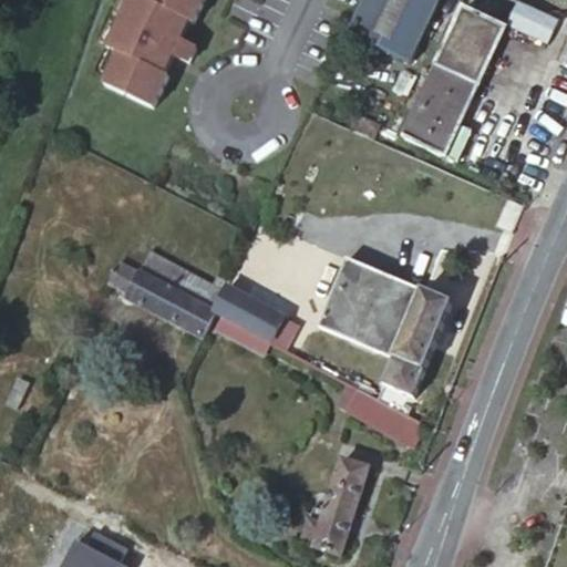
[(116,50),(102,81),(148,105),(165,72),(163,70),(156,66),(181,14),(164,7),(165,4),(154,0),(126,0),(105,44),(116,50)]
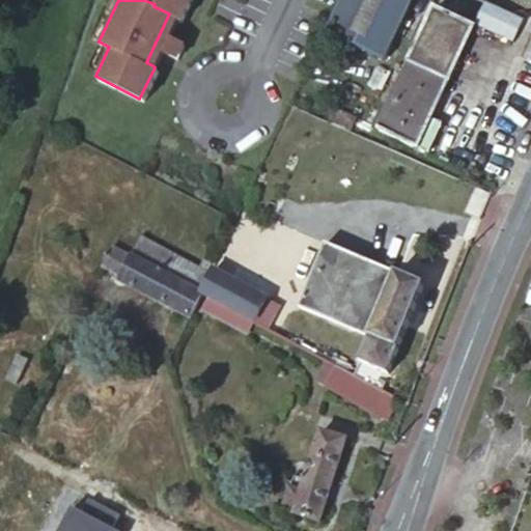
[(144,0),(155,4),(154,6),(169,14),(176,17),(179,19),(188,0),(144,0)]
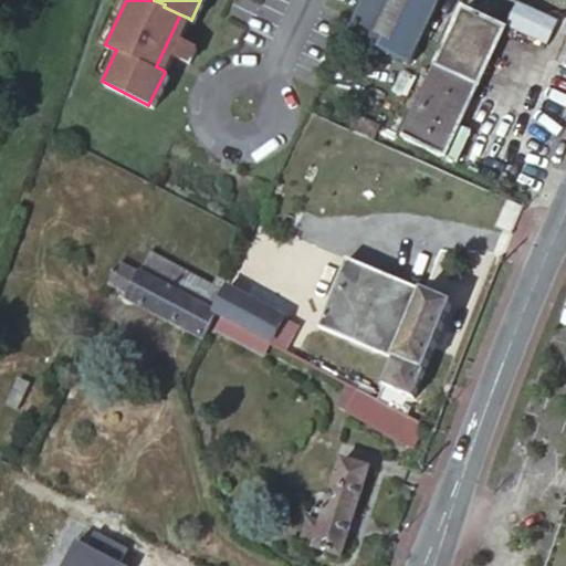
[(358,0),(343,33),(404,63),(432,0),(358,0)]
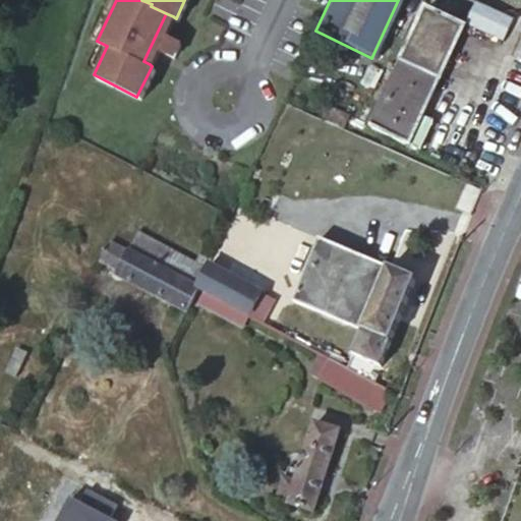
[(423,117),(443,72),(462,25),(423,8),(371,127),(411,145),(423,117)]
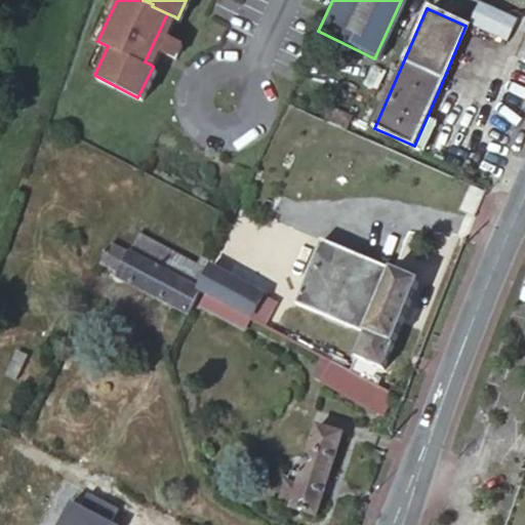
[(167,13),(145,62),(151,65),(159,49),(174,56),(184,40),(166,32),(174,16),(167,13)]
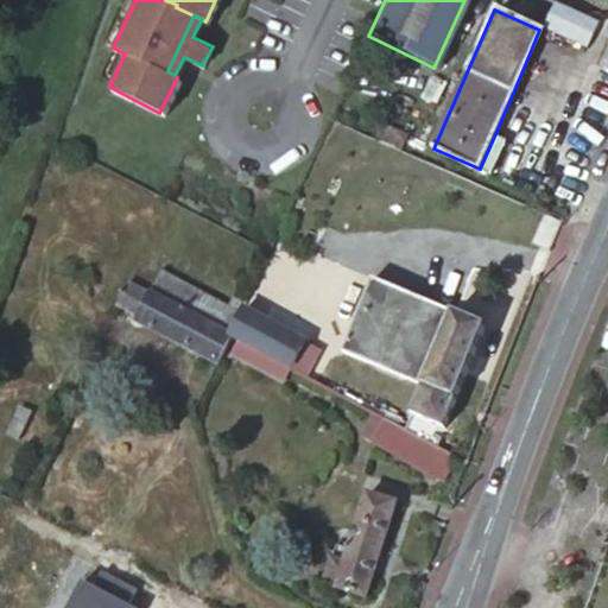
[(507,143),(494,137),(480,169),(493,175),(507,143)]
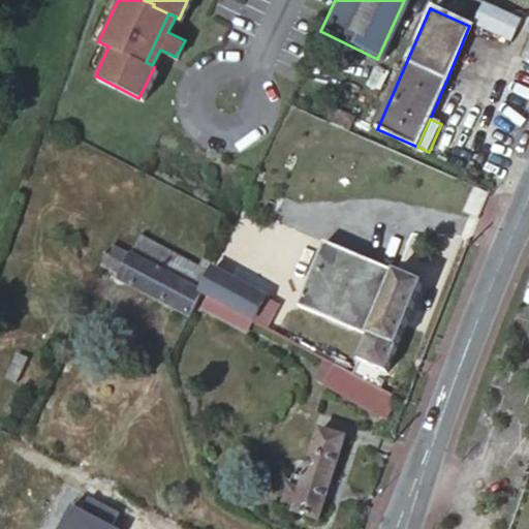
[(418,282),(319,239),(292,302),(364,333),(354,358),(382,370),(418,282)]
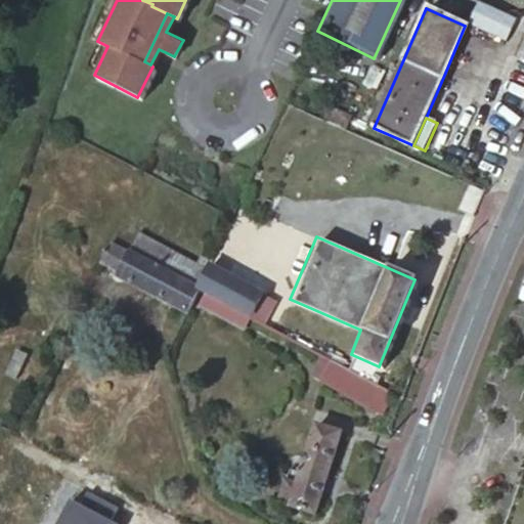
[(111,280),(180,316),(192,290),(201,272),(131,237),(122,257),(113,276),(111,280)]
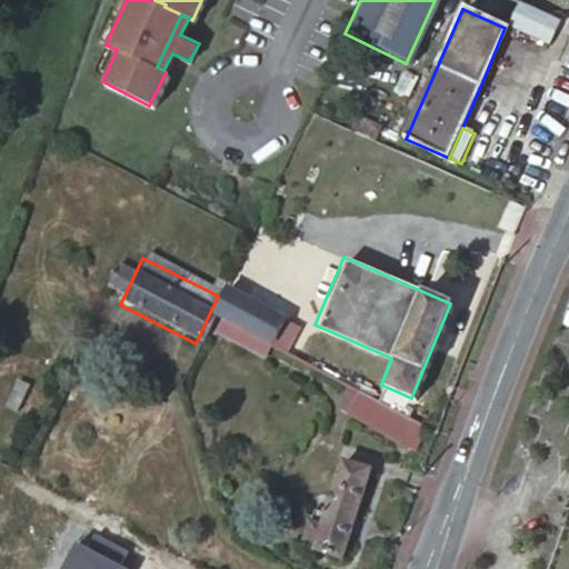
[(122,300),(132,279),(110,268),(100,288),(122,300)]
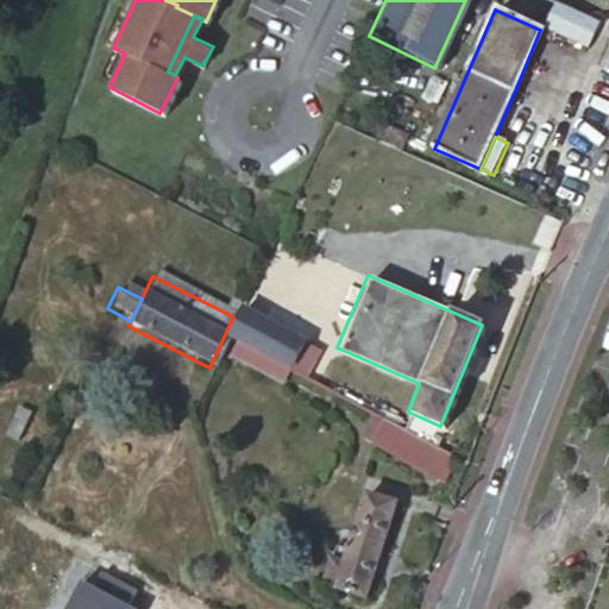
[(237,309),(233,316),(224,337),(288,370),(301,343),(237,309)]
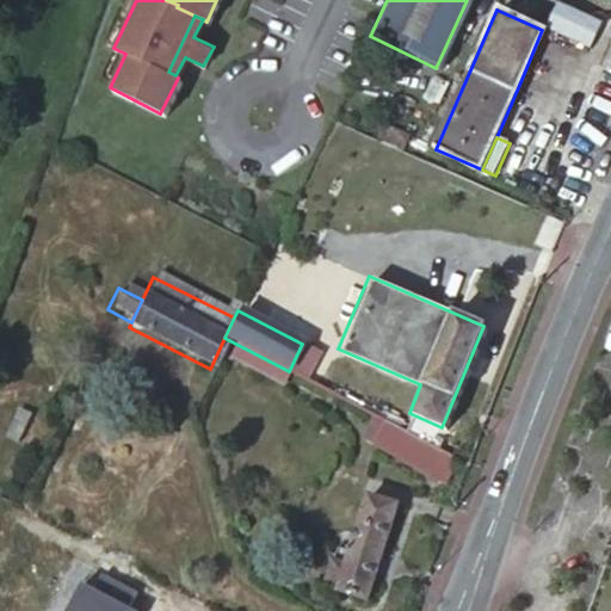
[(442,476),(455,454),(380,415),(369,439),(442,476)]
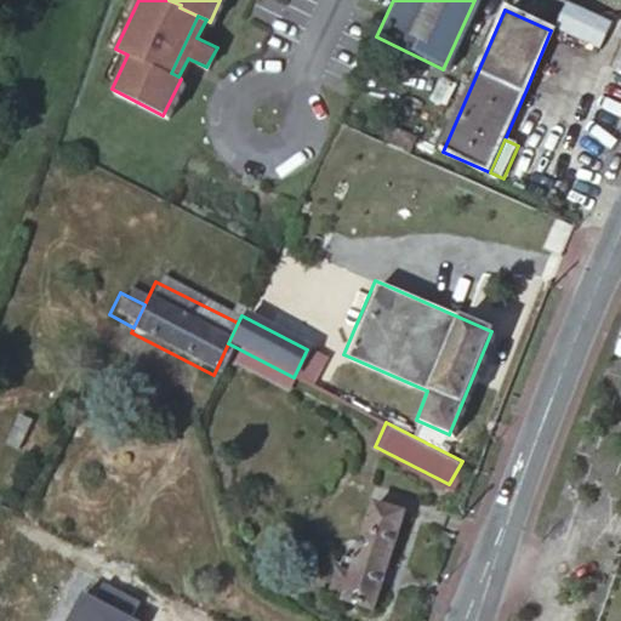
[(399,510),(368,501),(346,577),(329,573),(324,587),(341,593),(339,597),(372,607),(399,510)]
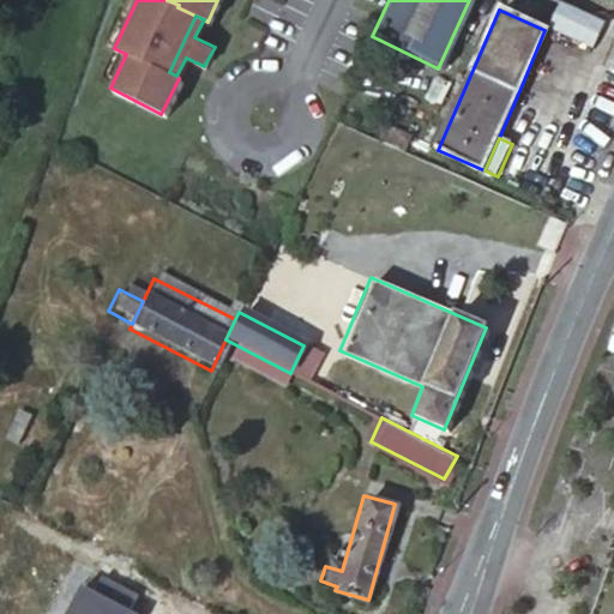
[(131,606),(139,590),(104,571),(86,603),(76,597),(65,613),(132,613),(136,608),(131,606)]
